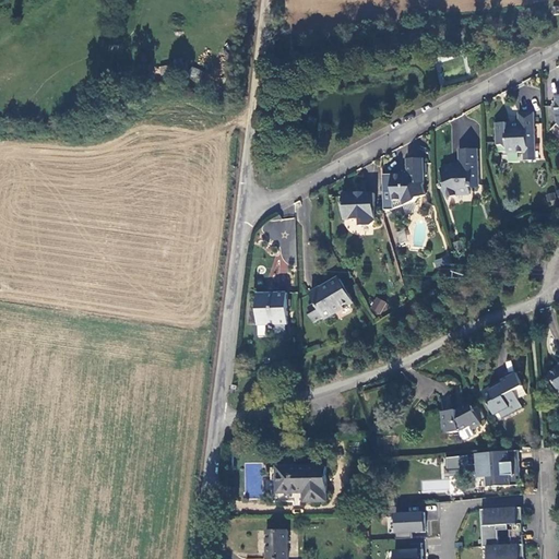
[(532,151),(532,116),(516,116),(516,125),(519,128),(514,132),(503,125),(494,125),(494,145),(504,145),(506,153),(522,153),(525,153),(525,150),(532,151)]
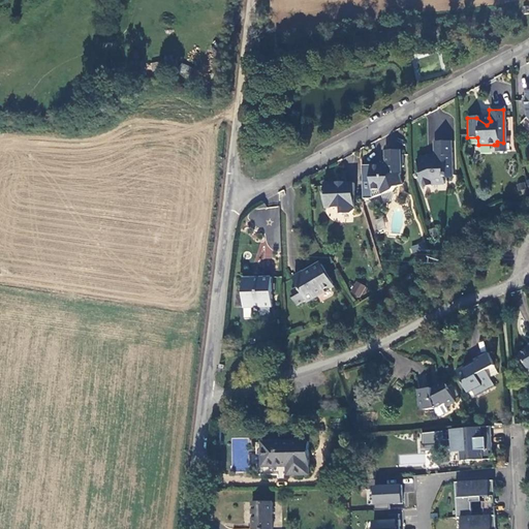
[(449,175),(449,142),(432,143),(431,156),(427,159),(426,156),(414,161),(418,174),(414,177),(418,189),(429,185),(441,185),(441,176),(449,175)]
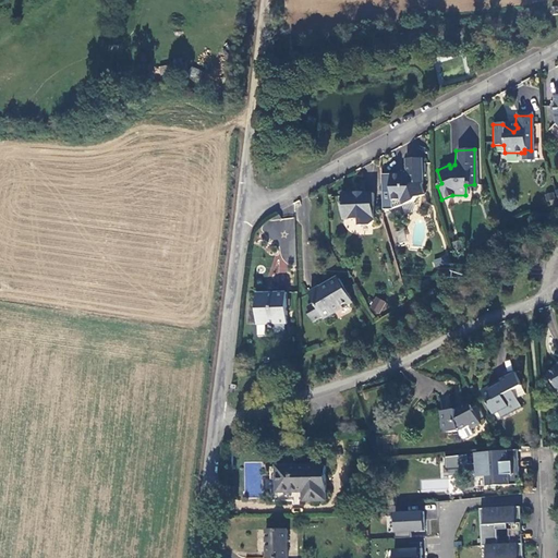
[(524,153),(521,153),(521,161),(531,161),(531,150),(524,149),(524,153)]
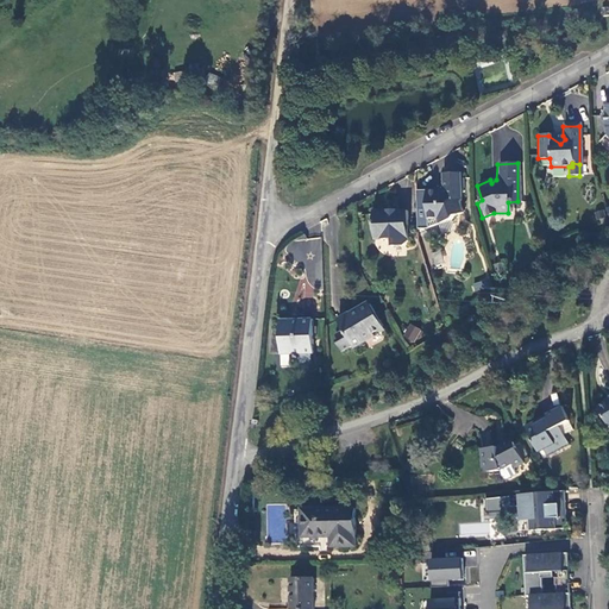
[(425,190),(426,219),(439,219),(439,224),(452,220),(452,218),(462,213),(458,203),(459,202),(458,194),(460,193),(459,173),(441,174),(441,187),(444,190),(440,193),(438,189),(425,190)]
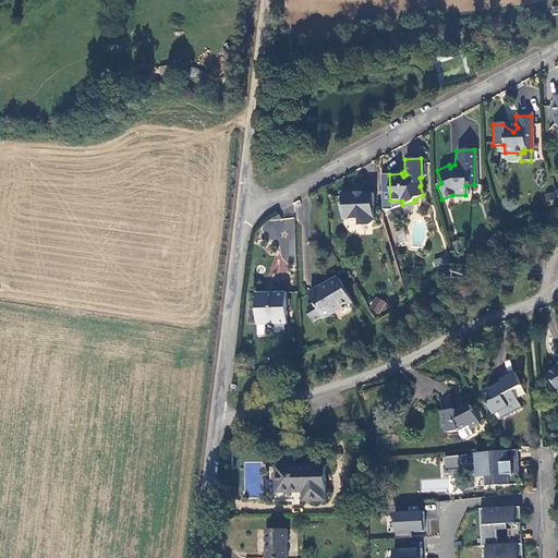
[(371,220),(370,193),(361,194),(360,192),(339,193),(340,209),(346,219),(355,219),(355,226),(364,226),(371,220)]
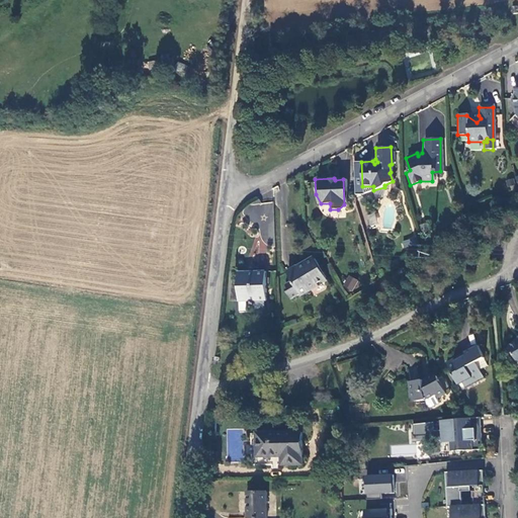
[(295,266),(285,272),(289,280),(296,292),(324,277),(313,259),(296,268),(295,266)]
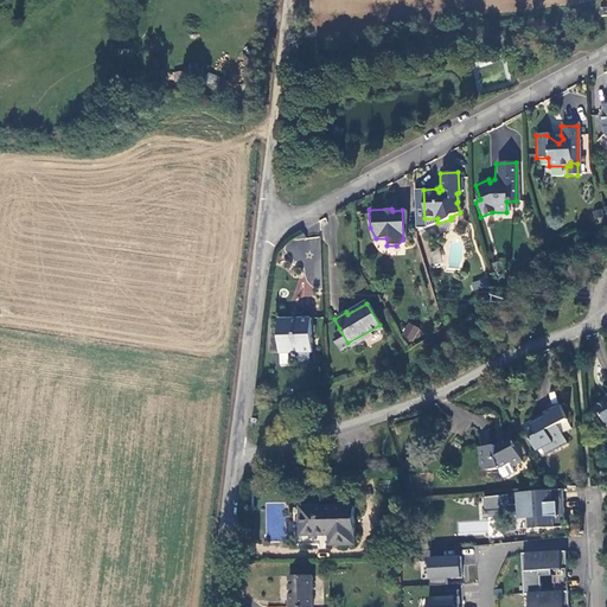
[(308,351),(308,318),(276,319),(278,352),(308,351)]
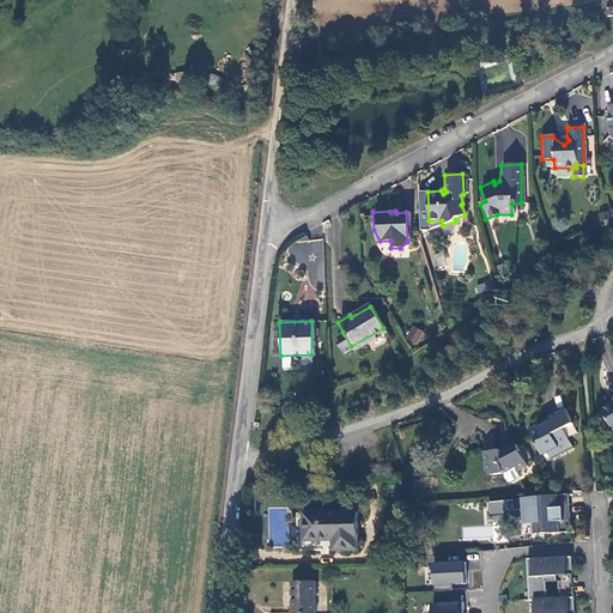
[(411,326),(405,339),(418,345),(424,331),(411,326)]
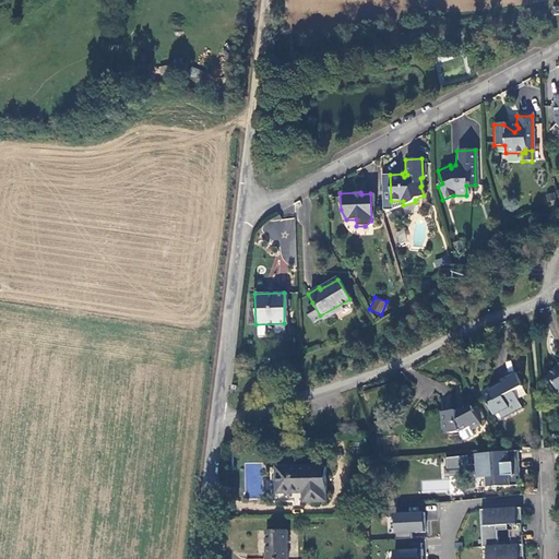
[(308,309),(306,311),(311,321),(320,316),(312,302),(306,306),(308,309)]
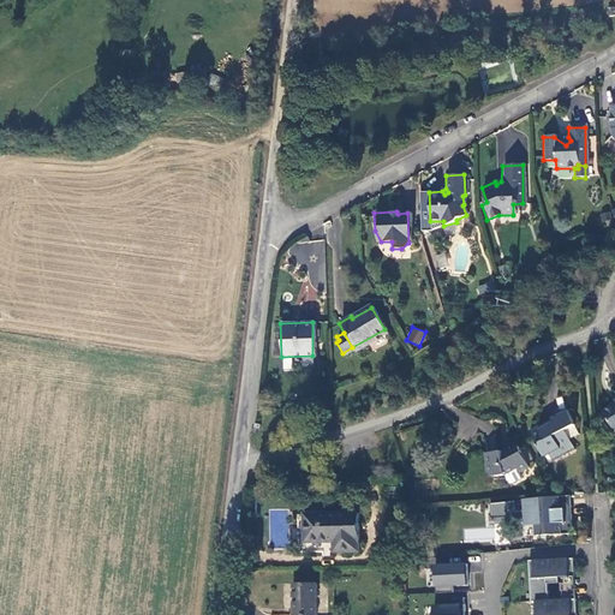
[(614,405),(604,411),(614,430),(614,405)]
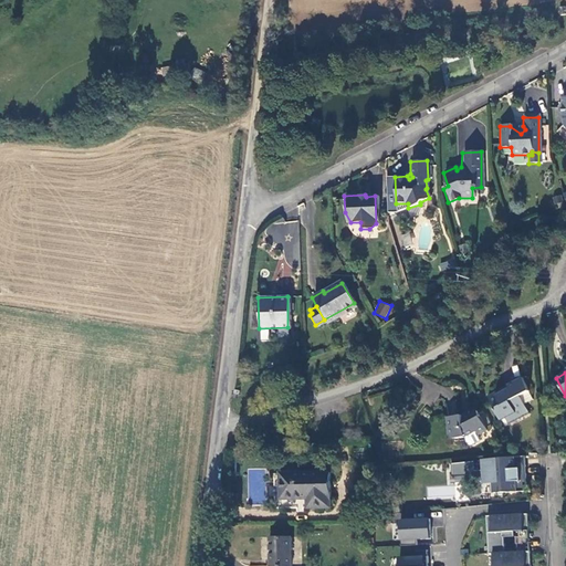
[(522,378),(490,396),(503,421),(506,419),(517,413),(515,410),(525,405),(521,397),(530,392),(522,378)]
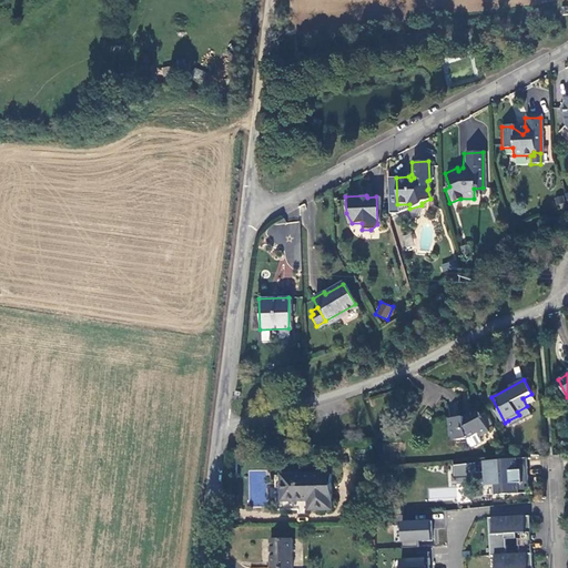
[(530,414),(527,406),(517,412),(519,415),(508,421),(510,424),(530,414)]
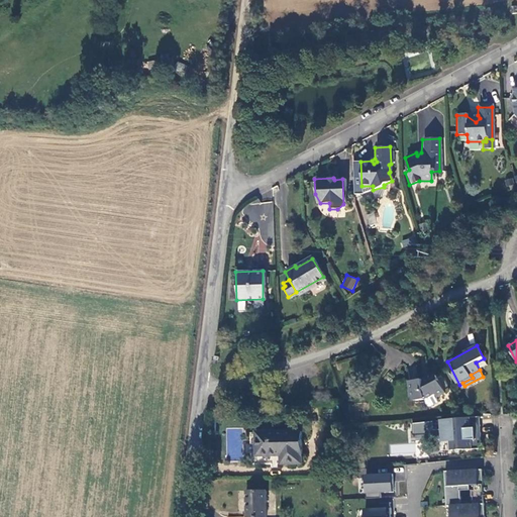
[(410,380),(411,398),(424,398),(433,395),(435,397),(443,393),(434,376),(429,378),(428,376),(422,378),(410,380)]
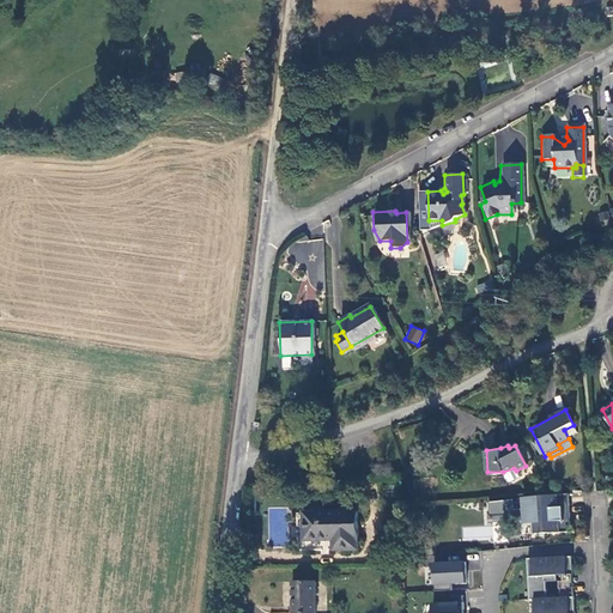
[(522,510),(526,510),(527,522),(530,522),(532,533),(536,533),(536,535),(540,535),(540,533),(564,533),(564,527),(568,526),(566,495),(546,497),(521,498),(522,510)]
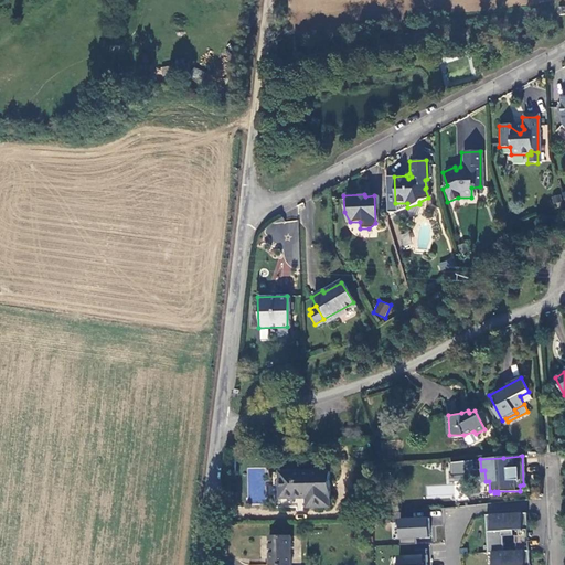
[(478,461),(450,460),(450,480),(478,480),(478,461)]
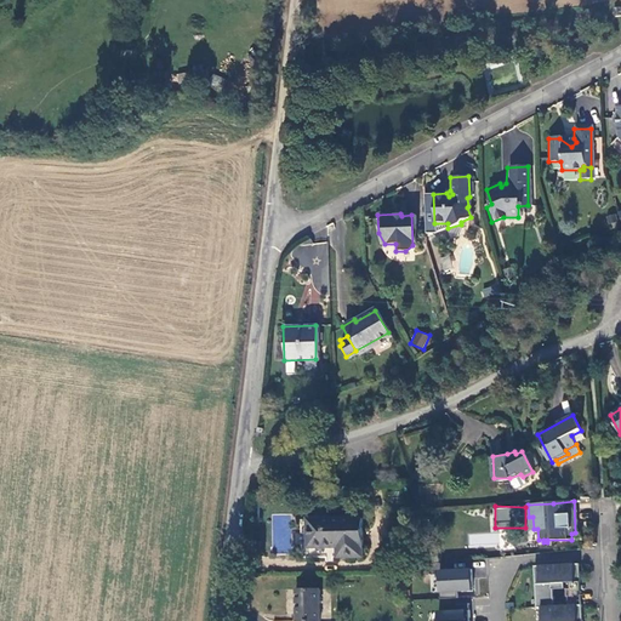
[(360,552),(359,513),(306,516),(306,542),(335,541),(335,553),(360,552)]
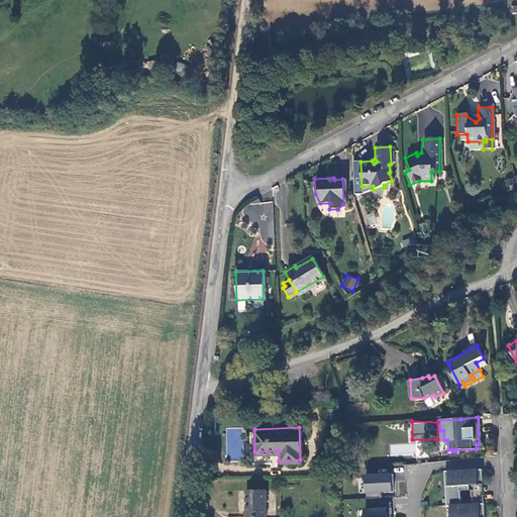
[(482,481),(481,464),(443,468),(445,502),(449,502),(450,516),(446,516),(445,516),(463,516),(472,516),(484,516),(483,500),(471,501),(459,501),(459,487),(458,483),(470,482),(482,481)]
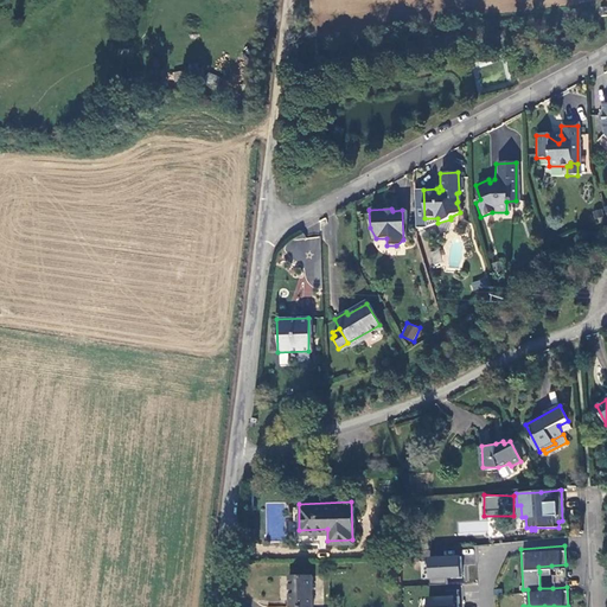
[(447,579),(461,579),(462,556),(427,555),(426,583),(447,583),(447,579)]
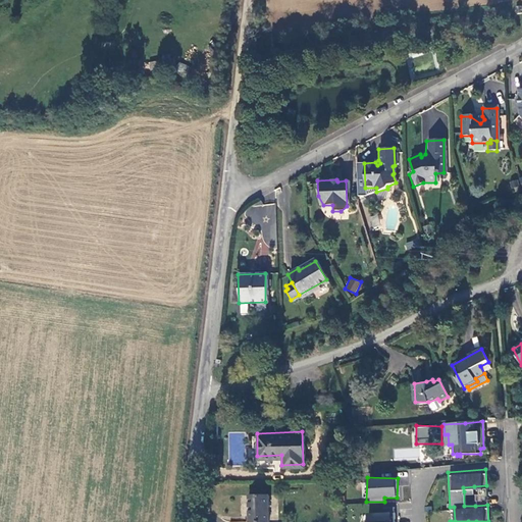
[(486,485),(474,486),(474,491),(475,506),(487,505),(486,485)]
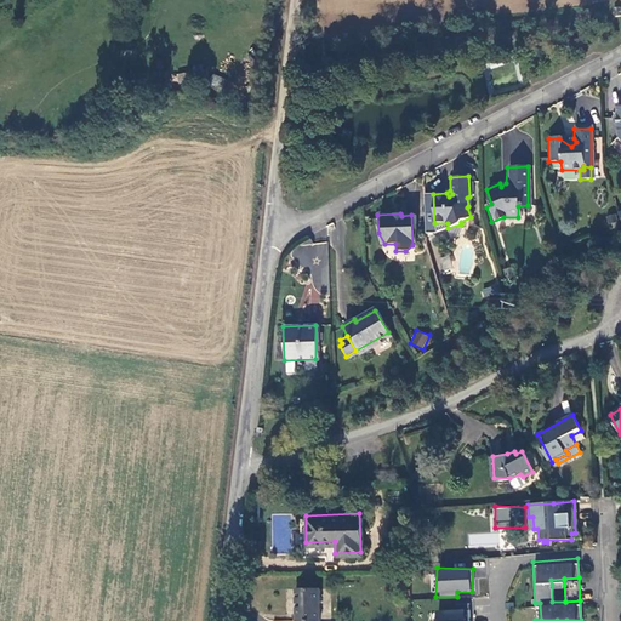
[(272,620),(314,620),(315,619),(317,619),(315,586),(294,587),(295,619),(272,620)]
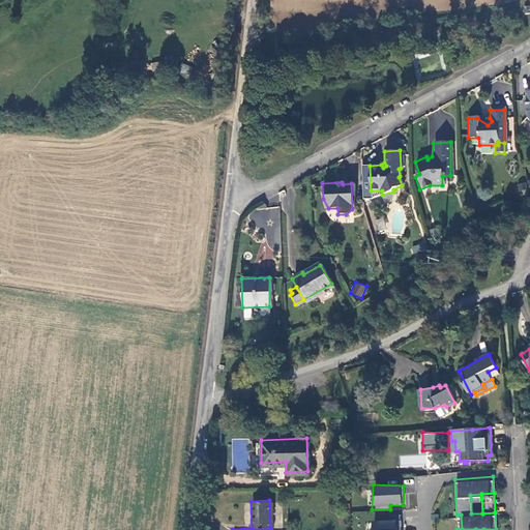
[(385,513),(385,521),(372,521),(371,529),(400,529),(401,513),(385,513)]
